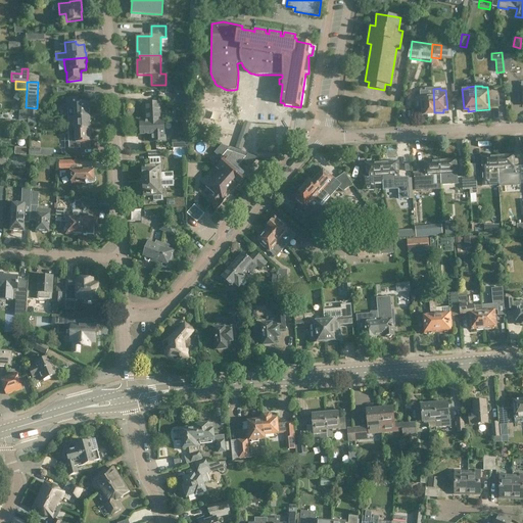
[(188,103),(188,97),(188,89),(175,89),(175,103),(188,103)]
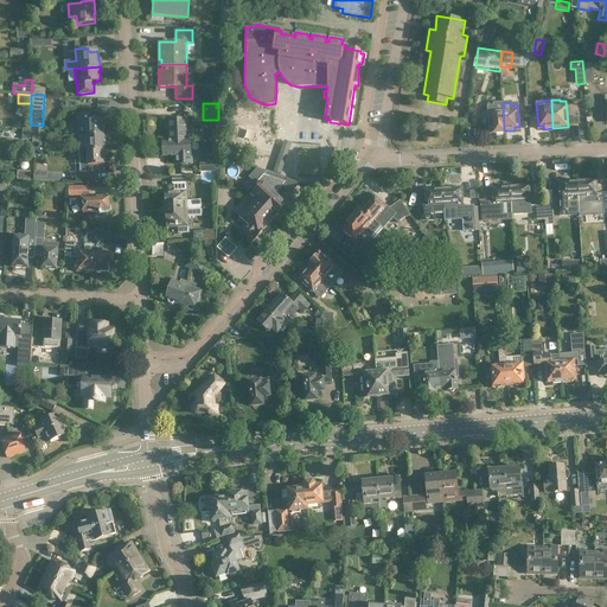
[(504,131),(503,103),(493,103),(493,107),(487,107),(490,134),(505,133),(505,131),(504,131)]
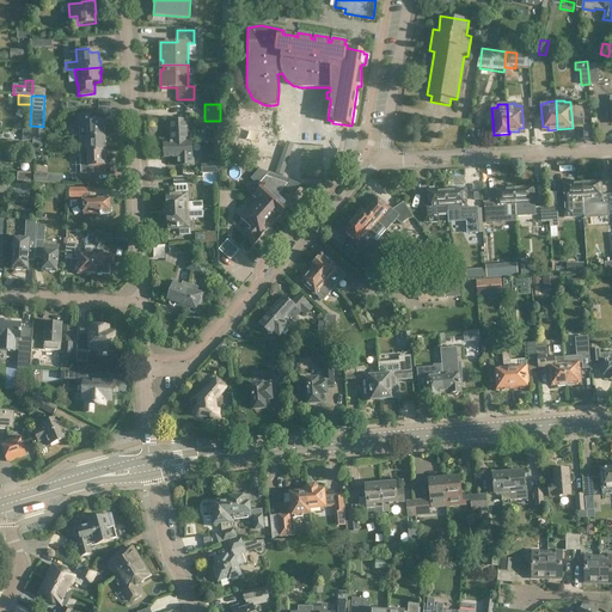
[(79,138),(86,136),(105,136),(104,121),(87,122),(87,116),(79,116),(79,138)]
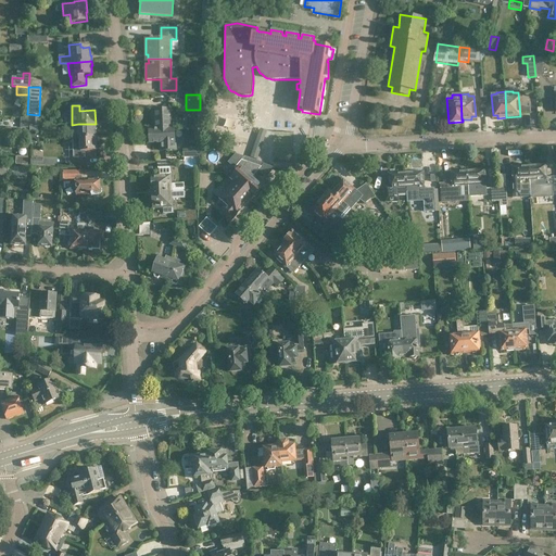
[(169,110),(155,110),(156,130),(171,130),(174,130),(174,122),(169,122),(169,110)]
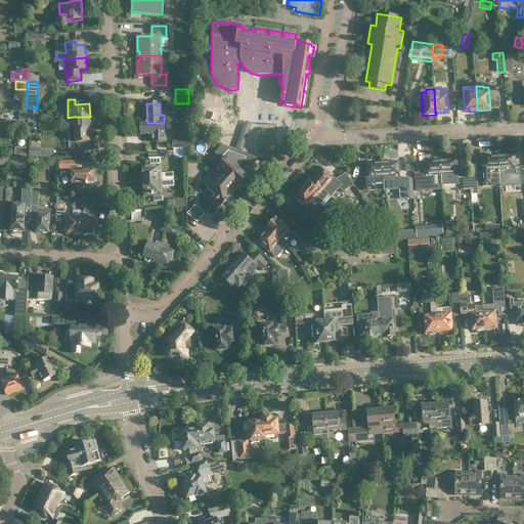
[(74,117),(68,118),(69,130),(75,130),(90,129),(90,121),(91,121),(91,117),(90,117),(74,117)]
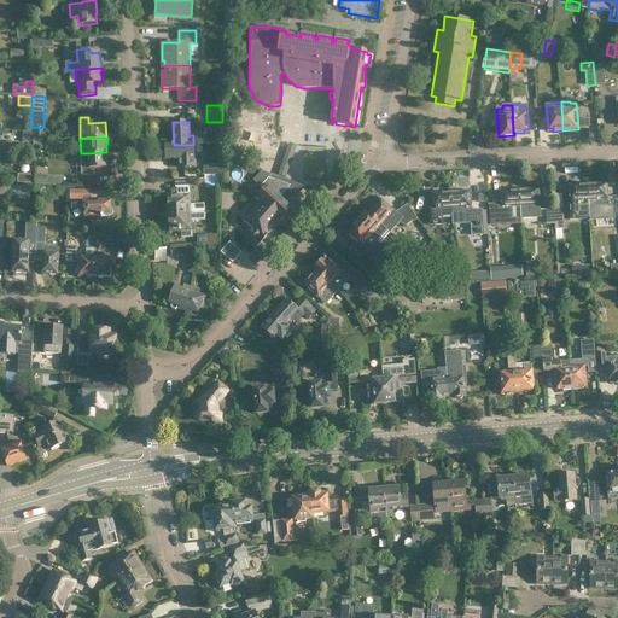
[(193,145),(190,145),(168,146),(165,146),(165,159),(179,158),(179,168),(194,167),(193,145)]
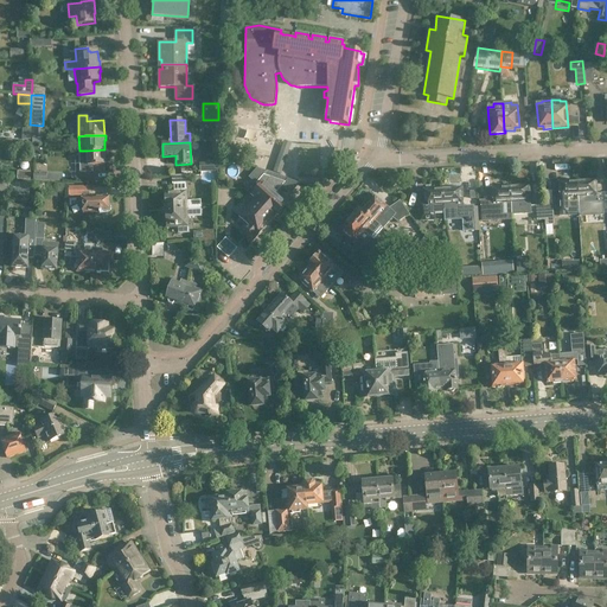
[(93,172),(93,165),(106,165),(104,154),(106,154),(106,149),(104,149),(87,151),(80,151),(81,173),(93,172)]
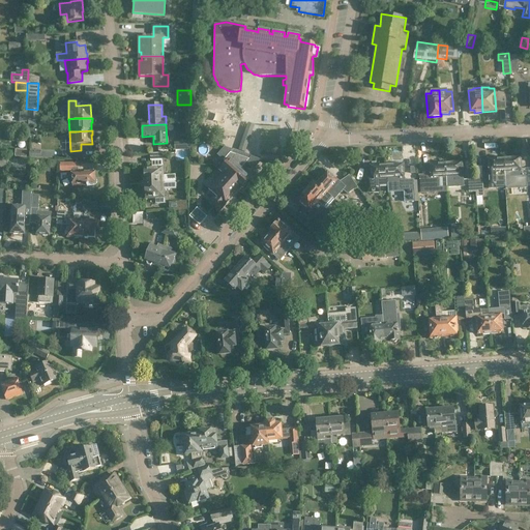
[(188,149),(188,142),(174,142),(175,150),(188,149)]
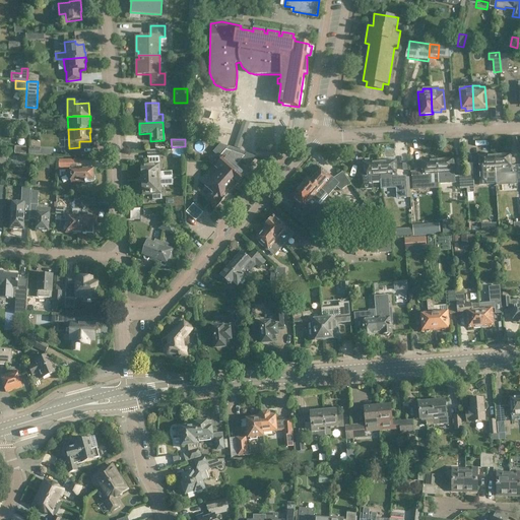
[(29,147),(29,154),(54,155),(55,148),(29,147)]
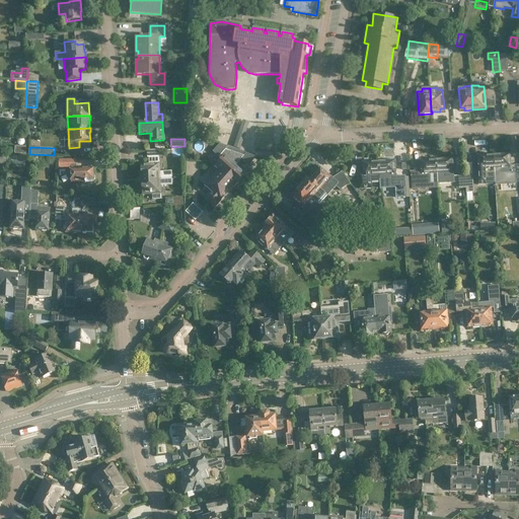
[(171,178),(171,171),(159,172),(159,164),(158,164),(157,157),(158,157),(158,150),(147,151),(147,158),(149,158),(149,165),(141,165),(141,179),(159,178),(165,178),(171,178)]
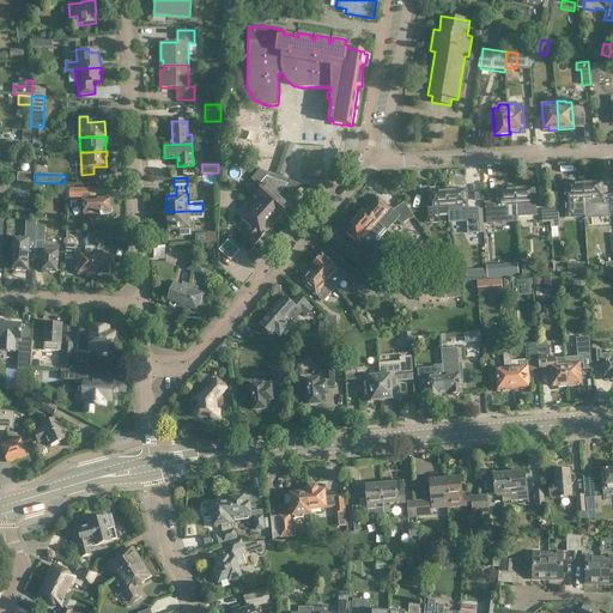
[(262,189),(254,198),(259,202),(278,218),(278,219),(279,218),(280,218),(284,213),(284,212),(290,205),(278,194),(286,184),(266,177),(259,186),(262,189)]
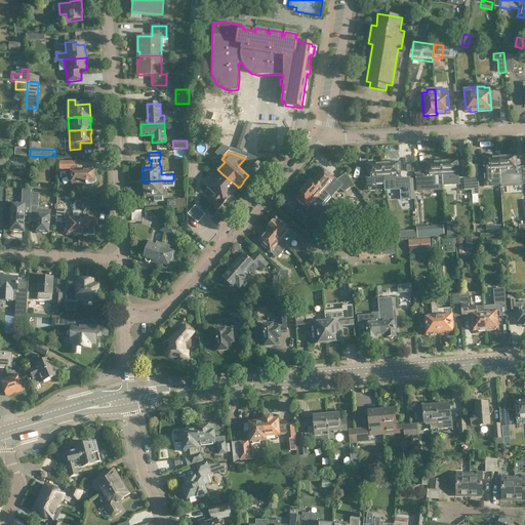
[(508,157),(499,157),(499,174),(511,174),(512,180),(517,179),(517,173),(517,167),(516,167),(515,156),(508,156),(508,157)]
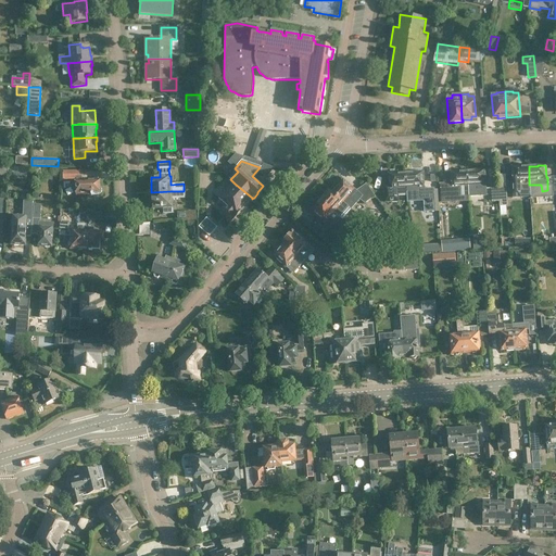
[(512,166),(513,179),(512,179),(513,198),(521,198),(520,186),(529,185),(529,166),(520,167),(520,166),(519,166),(512,166)]
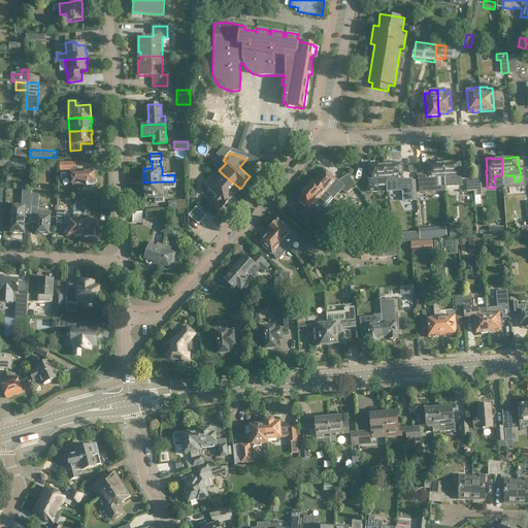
[(443,163),(444,175),(446,187),(462,186),(461,179),(462,179),(461,173),(460,173),(459,161),(453,162),(453,163),(443,163)]
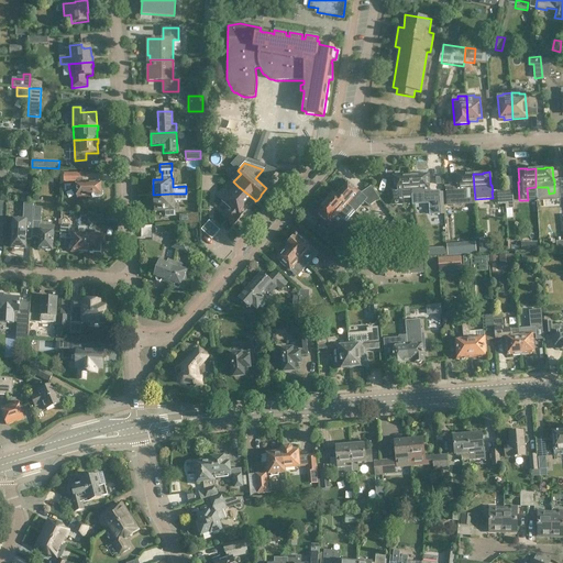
[(83,181),(83,173),(64,174),(64,181),(83,181)]
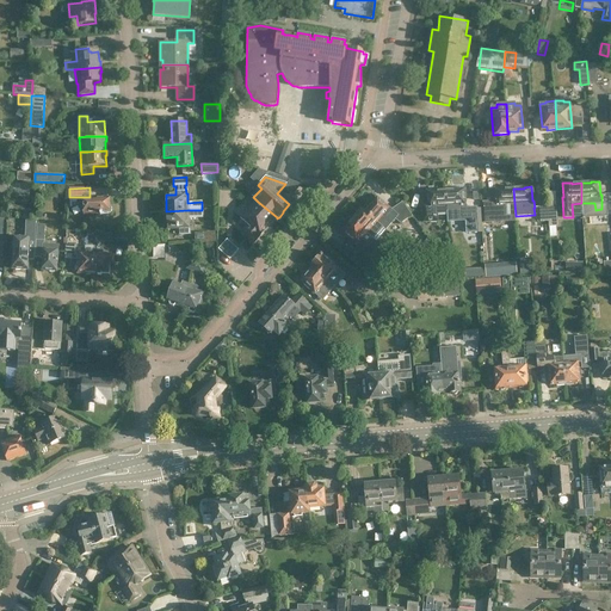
[(464,202),(464,189),(456,189),(456,190),(445,191),(446,214),(457,214),(457,217),(467,217),(466,202),(464,202)]
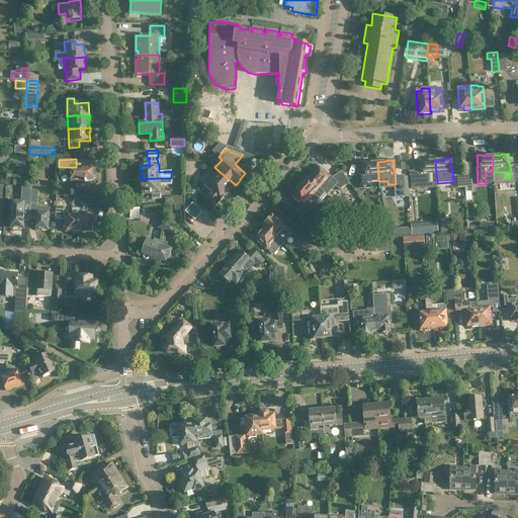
[(436,172),(435,160),(427,161),(427,160),(420,160),(420,172),(419,172),(420,178),(420,184),(426,183),(425,178),(428,177),(428,173),(436,172)]
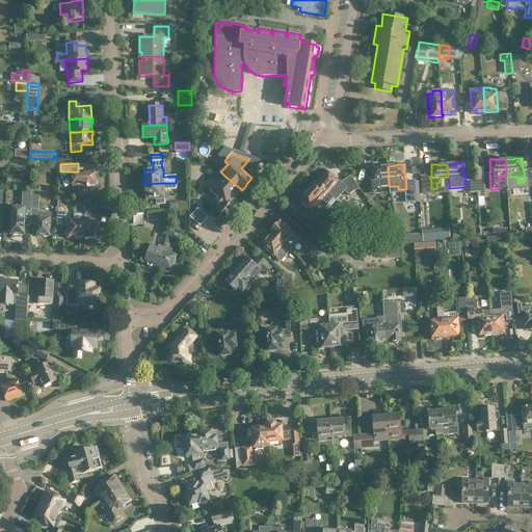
[(372,166),(372,178),(368,179),(368,191),(370,193),(381,193),(380,187),(389,186),(388,166),(379,166),(379,165),(372,166)]
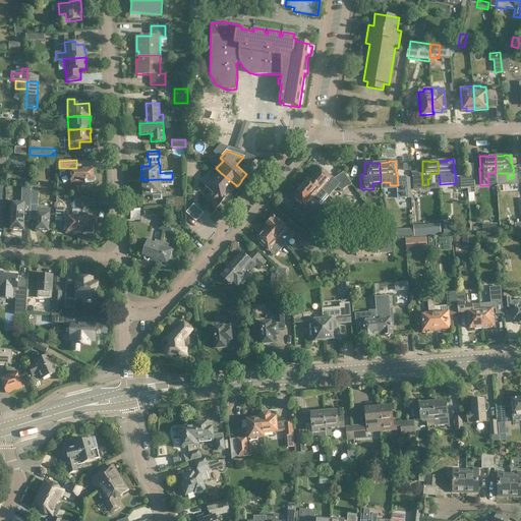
[(94,181),(96,179),(95,177),(94,175),(94,169),(83,170),(83,169),(76,169),(76,170),(70,170),(71,183),(85,182),(85,183),(95,183),(94,181)]
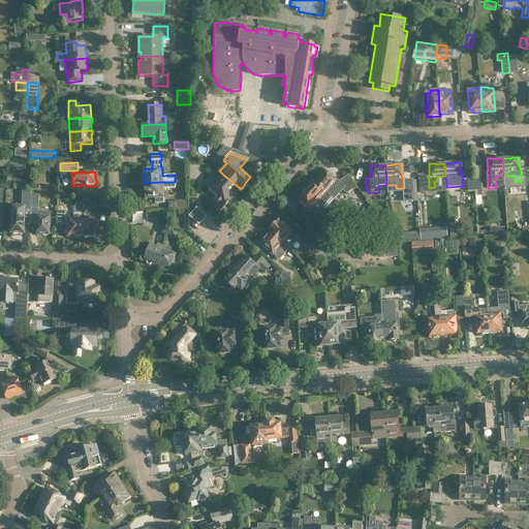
[(316,184),(332,197),(334,199),(342,190),(347,194),(356,187),(348,175),(339,182),(335,179),(335,180),(325,172),(320,177),(321,178),(316,184)]
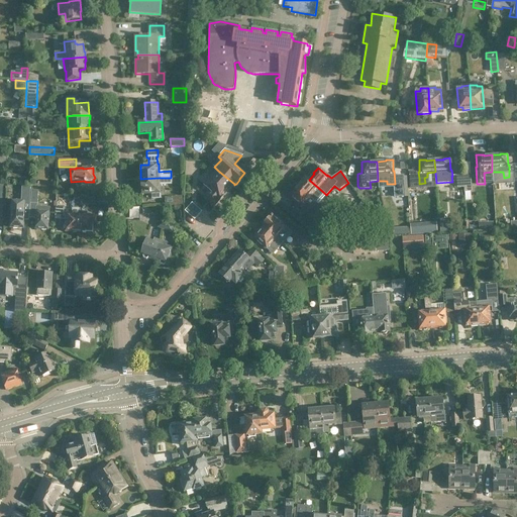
[(210,191),(204,198),(214,206),(234,184),(218,171),(205,186),(210,191)]
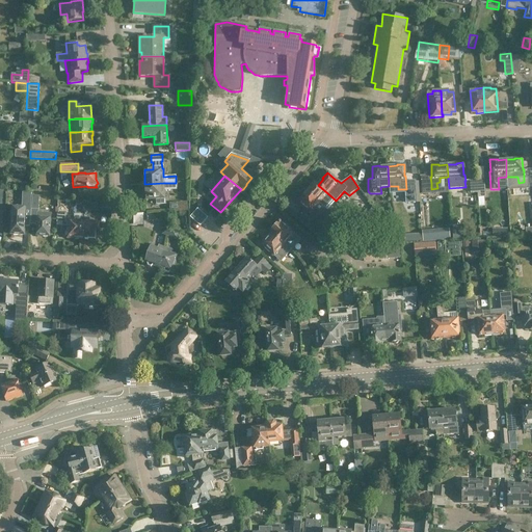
[(312,185),(307,192),(324,209),(324,208),(327,210),(336,201),(334,198),(318,185),(315,182),(314,183),(316,185),(314,187),(312,185)]
